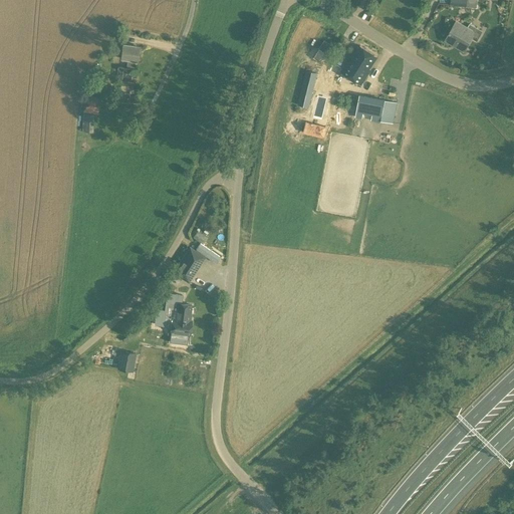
[(464,51),(471,38),(477,42),(483,31),(475,27),(473,31),(456,21),(446,39),(455,44),(454,45),(464,51)]
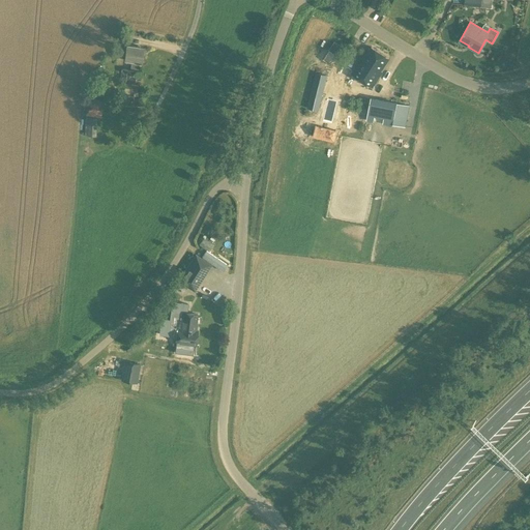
[(114,40),(111,59),(121,60),(120,66),(133,68),(137,43),(114,40)]
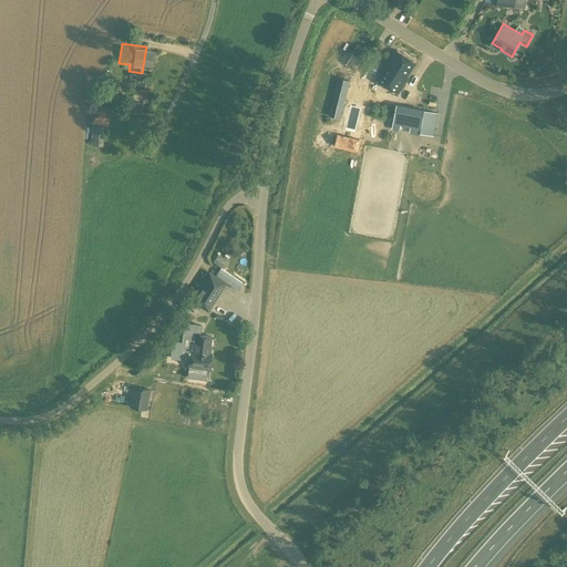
[(146,47),(142,73),(158,75),(162,50),(146,47)]
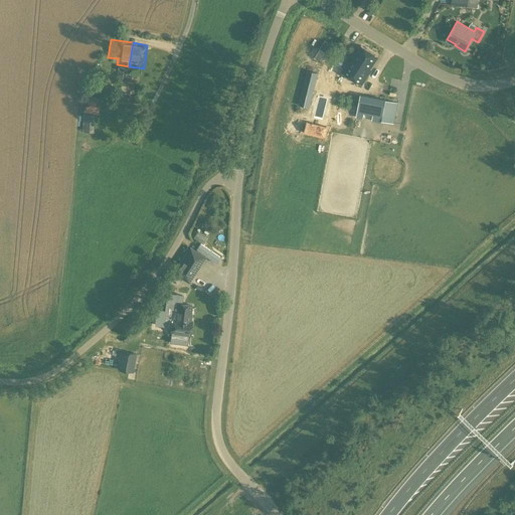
[(361,46),(353,58),(351,57),(342,71),(361,84),(371,70),(369,69),(377,57),(361,46)]
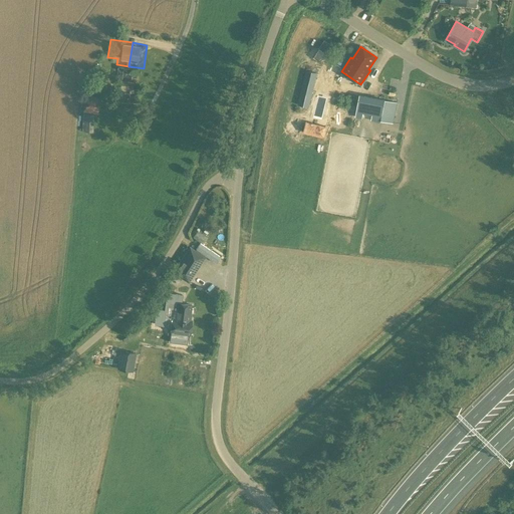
[(313,58),(336,72),(341,63),(319,49),(313,58)]
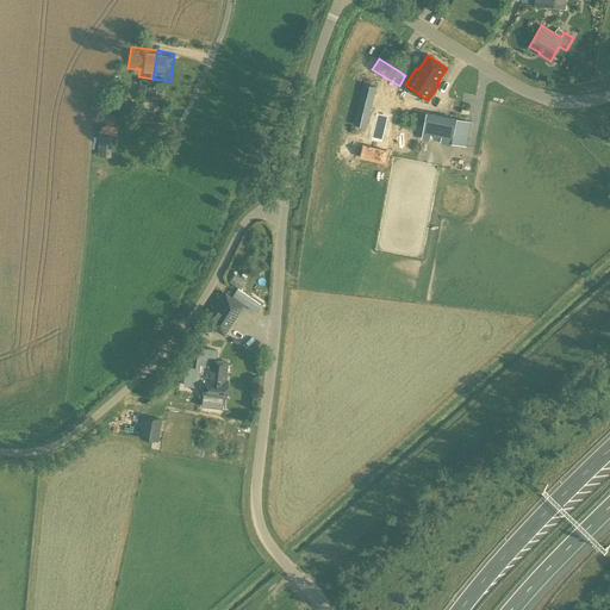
[(363,83),(353,124),(367,128),(377,86),(363,83)]
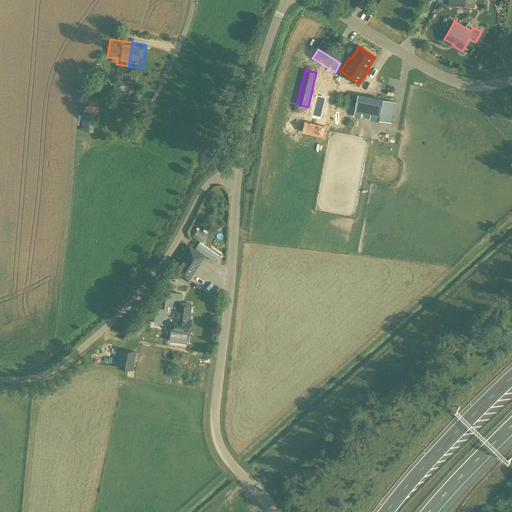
[(358,93),(354,116),(370,119),(370,115),(378,116),(377,120),(391,122),(395,100),(382,98),(358,93)]
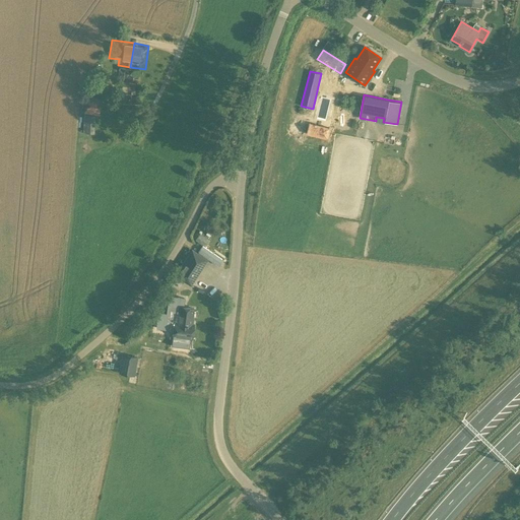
[(100,116),(103,99),(86,95),(83,113),(100,116)]
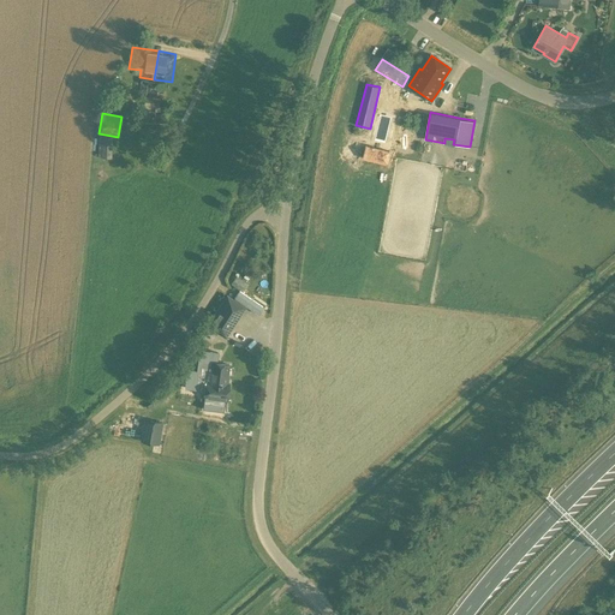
[(99,157),(112,157),(113,136),(99,136),(99,157)]
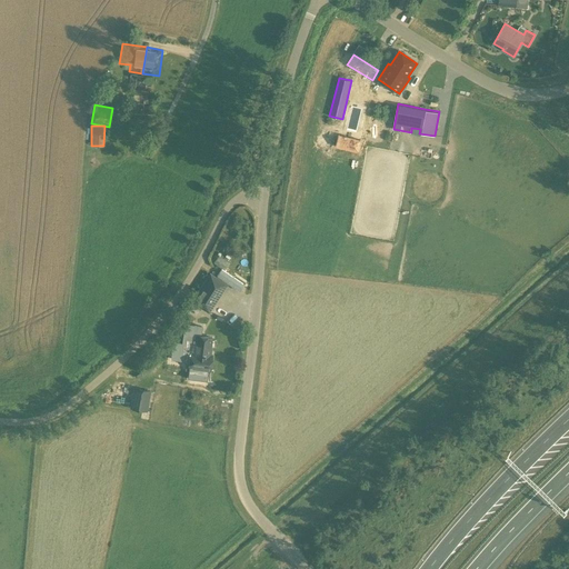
[(358,155),(361,139),(339,135),(335,150),(358,155)]
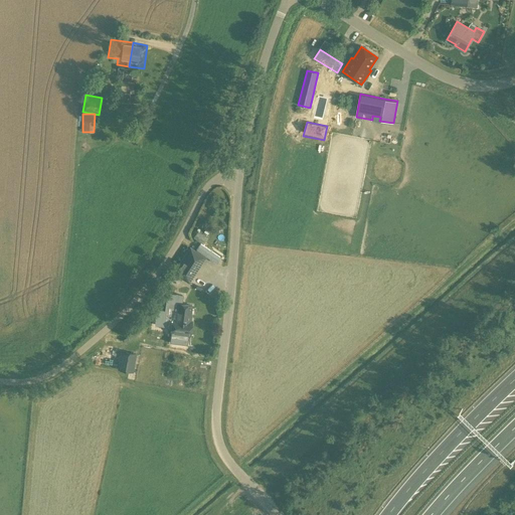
[(205,242),(208,234),(197,231),(194,239),(205,242)]
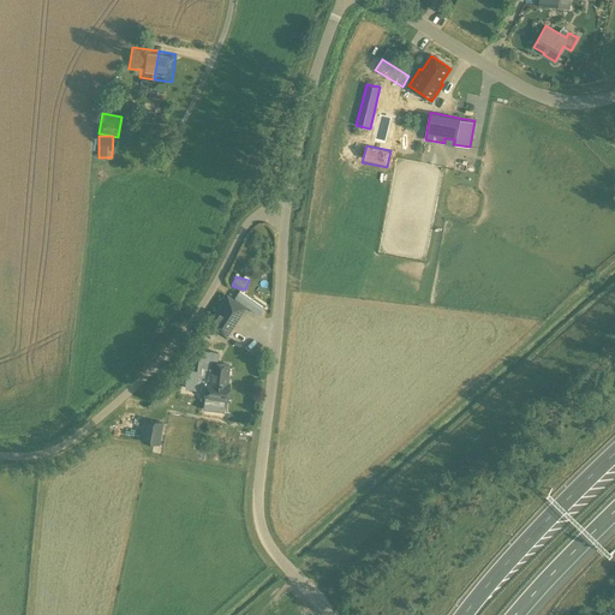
[(226,297),(208,328),(227,339),(245,308),(226,297)]
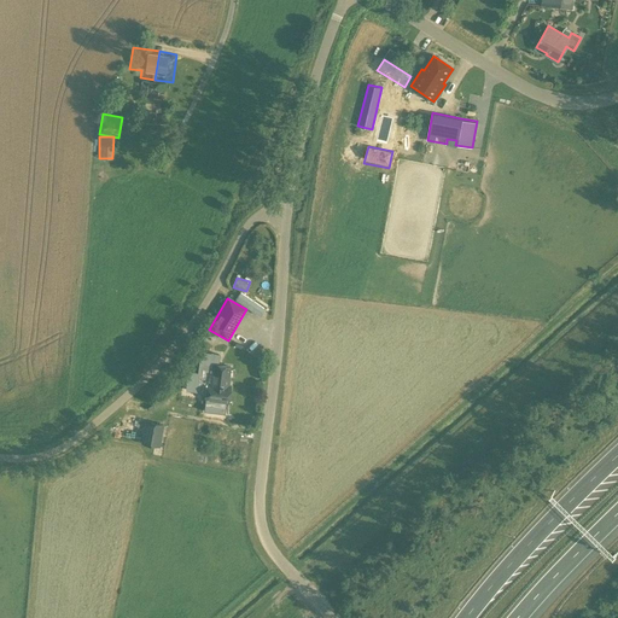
[(184,388),(207,391),(208,383),(209,383),(211,365),(216,366),(217,359),(219,351),(199,349),(196,369),(187,368),(184,388)]
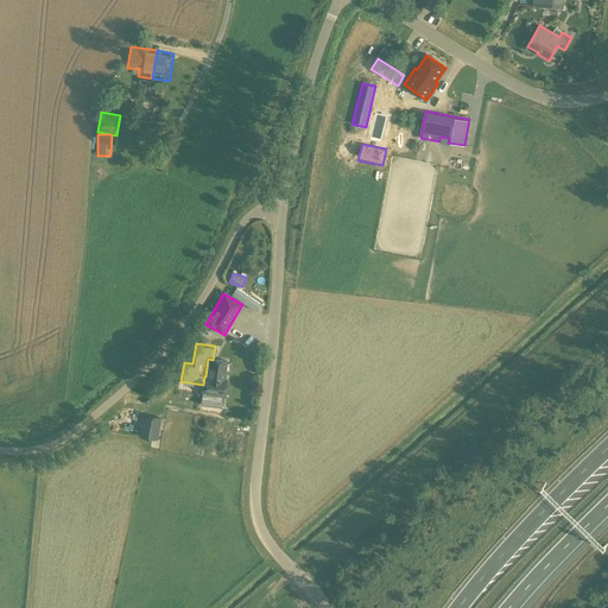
[(206,377),(204,377),(203,385),(202,393),(220,396),(223,396),(226,380),(223,380),(227,358),(221,356),(221,354),(214,353),(213,360),(208,359),(206,377)]
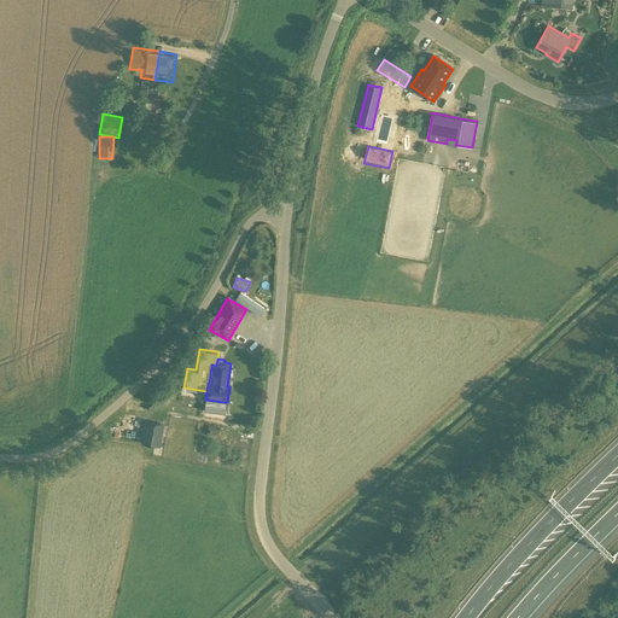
[(223,402),(205,400),(204,408),(222,410),(223,402)]
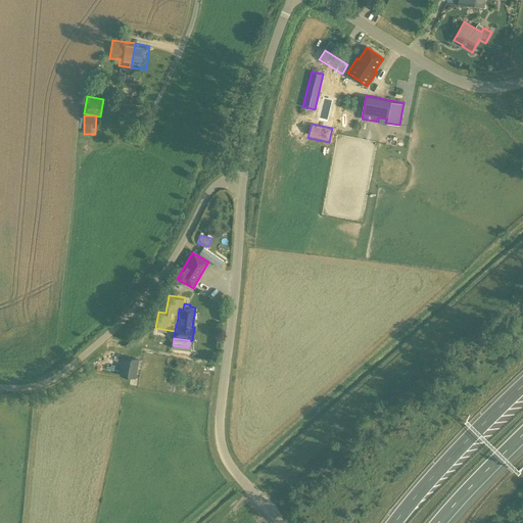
[(134,378),(137,360),(124,358),(120,375),(134,378)]
